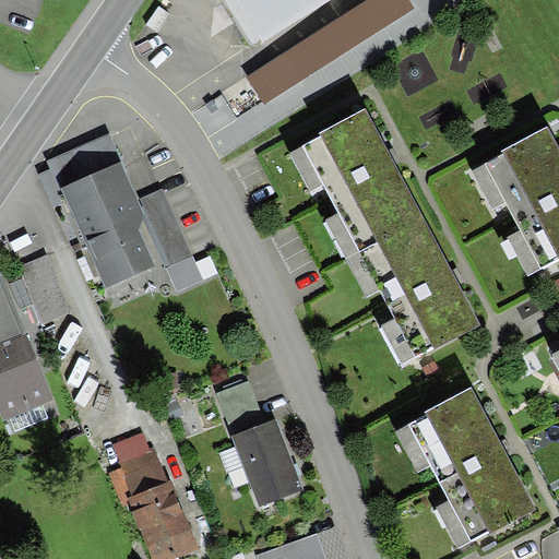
[(226,0),(253,42),(262,36),(265,40),(326,0),(226,0)]
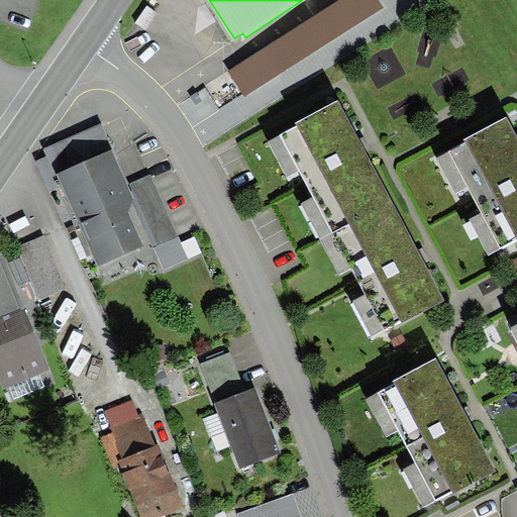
[(339,0),(229,71),(245,96),(383,7),(378,0),(339,0)]
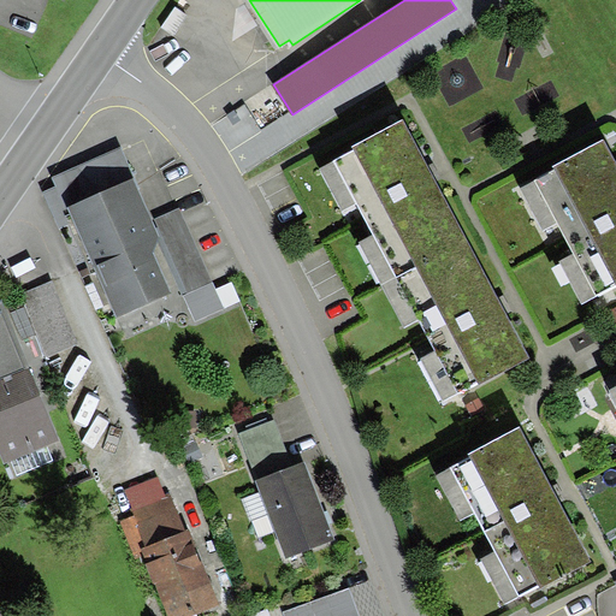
[(402,123),(320,166),(344,211),(357,203),(374,235),(359,242),(406,330),(420,323),(434,350),(420,357),(445,403),(528,359),(502,312),(428,172),(402,123)]
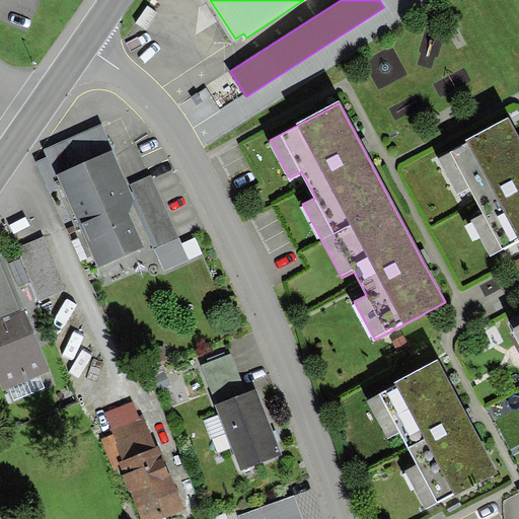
[(518,136),(509,119),(439,158),(458,193),(471,186),(488,215),(473,222),(493,255),(518,240),(518,136)]
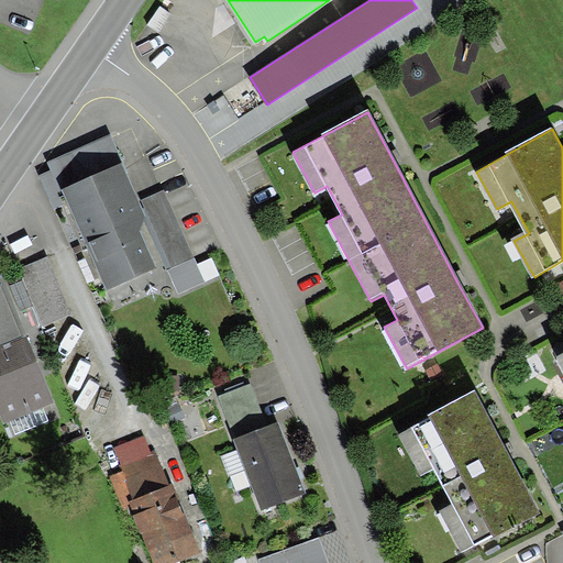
[(111,136),(50,163),(105,290),(165,265),(177,295),(206,284),(166,191),(140,202),(111,136)]
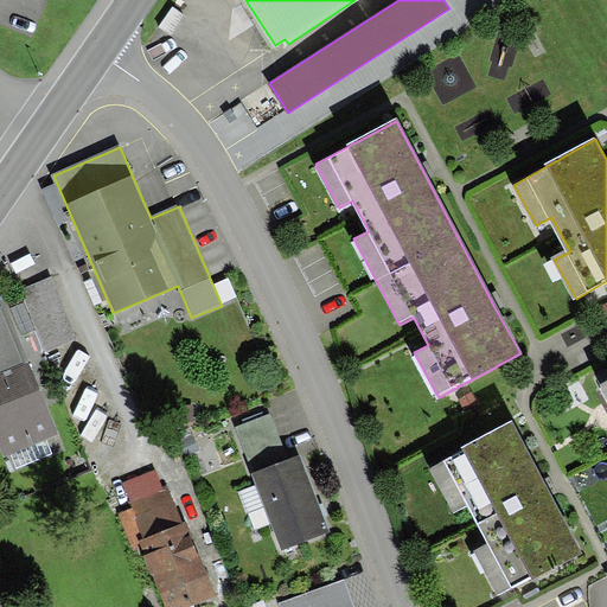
[(52,279),(21,291),(46,351),(77,338),(52,279)]
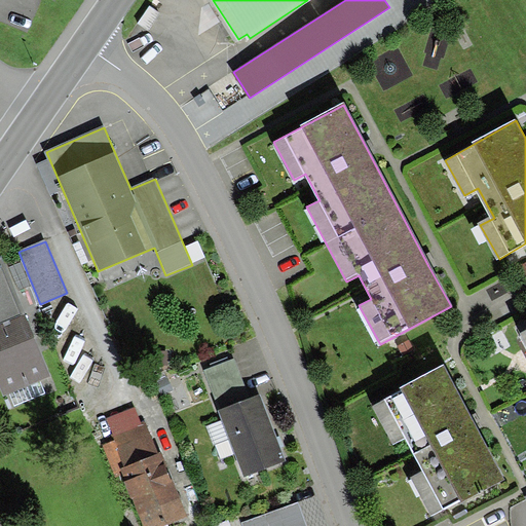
[(54,388),(2,259),(0,263),(0,384),(4,396),(7,395),(11,406),(54,388)]
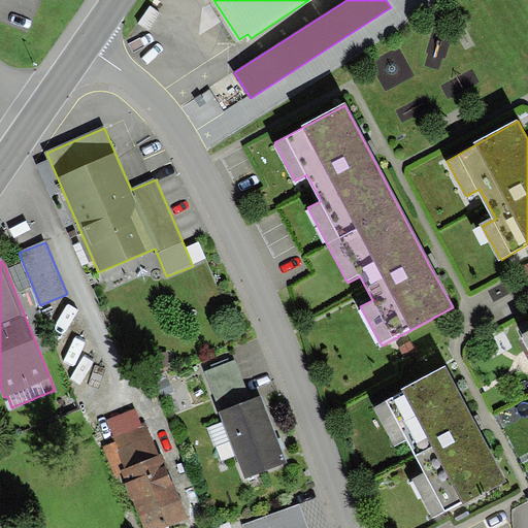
[(237,359),(204,371),(245,477),(288,462),(278,439),(277,440),(261,396),(253,399),(237,359)]
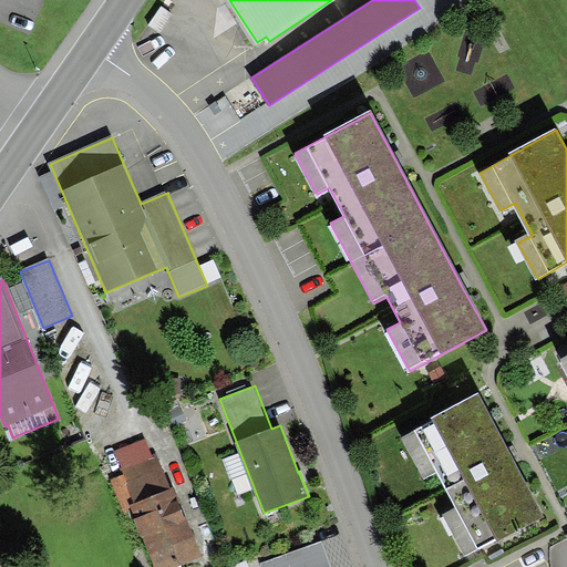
[(478,395),(401,436),(424,480),(437,473),(455,507),(442,514),(464,557),(543,516),(508,452),(478,395)]
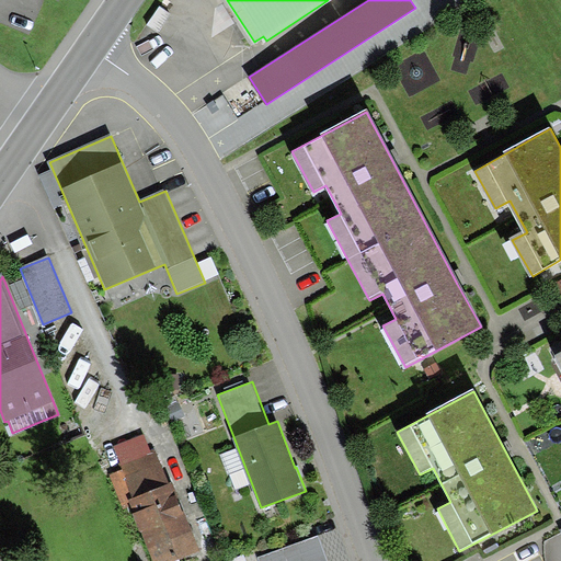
[(126,469),(110,476),(124,510),(132,505),(153,560),(187,560),(199,557),(158,454),(151,457),(144,437),(117,448),(126,469)]
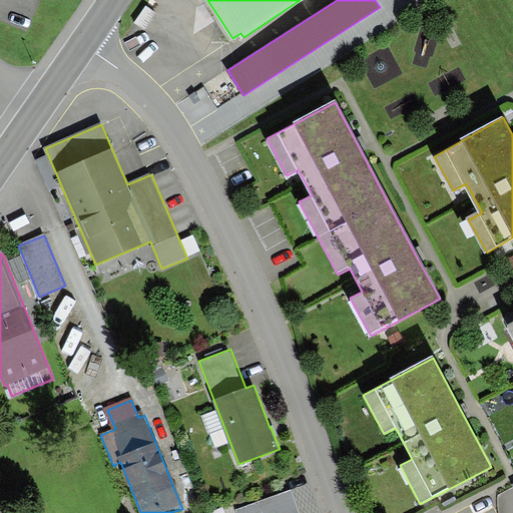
[(300,512),(291,490),(235,511),(235,512),(300,512)]
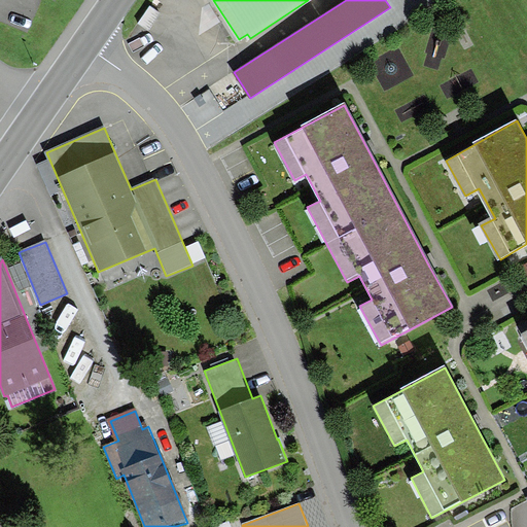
All buildings are outlined.
